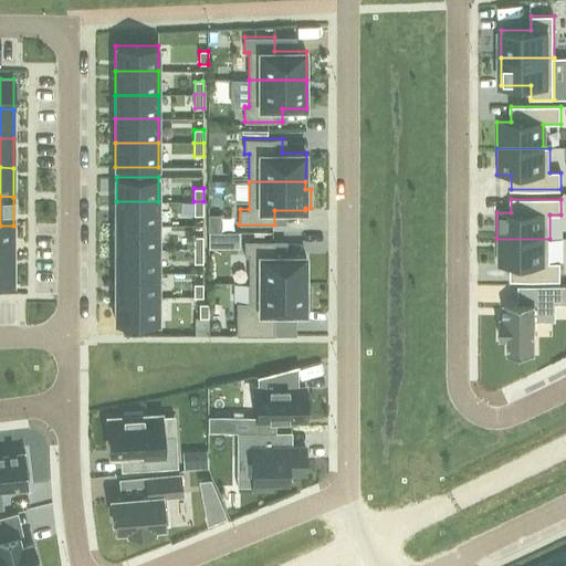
[(116,201),(116,226),(158,226),(158,201),(116,201)]
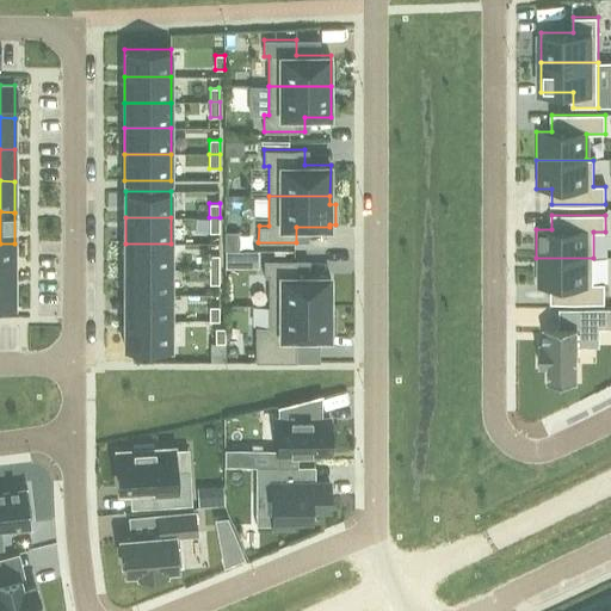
[(209,217),(209,232),(220,232),(220,217),(209,217)]
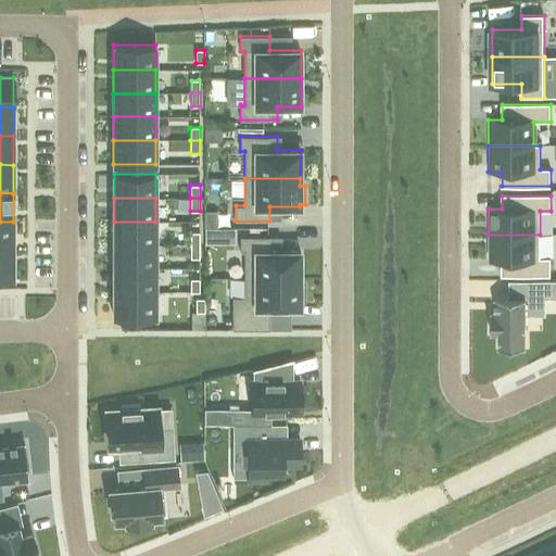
[(205,211),(204,228),(217,228),(217,212),(205,211)]
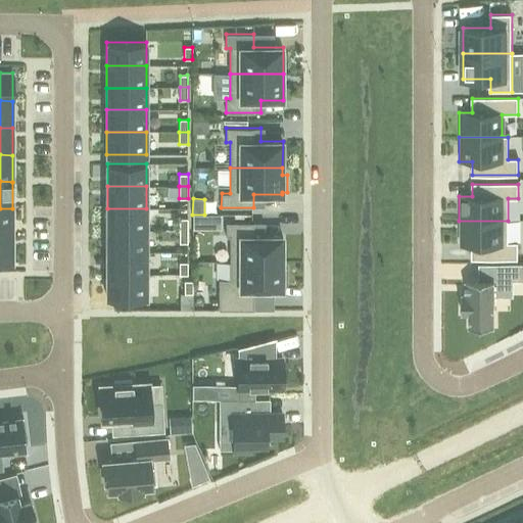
[(0,235),(12,236),(12,208),(0,208),(0,235)]
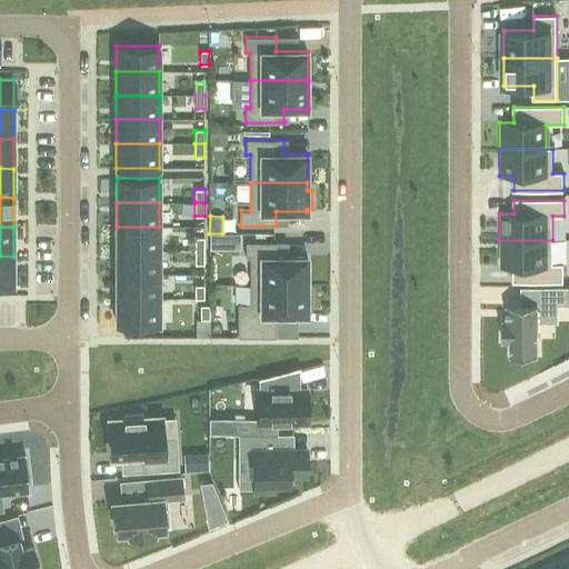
[(117,227),(117,251),(159,251),(159,227),(117,227)]
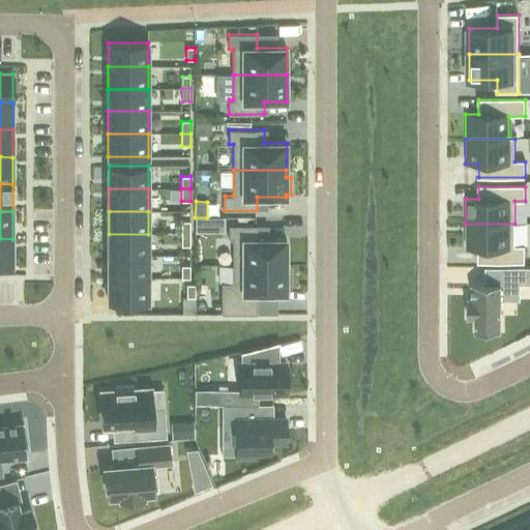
[(182,221),(182,234),(190,234),(190,222),(182,221)]
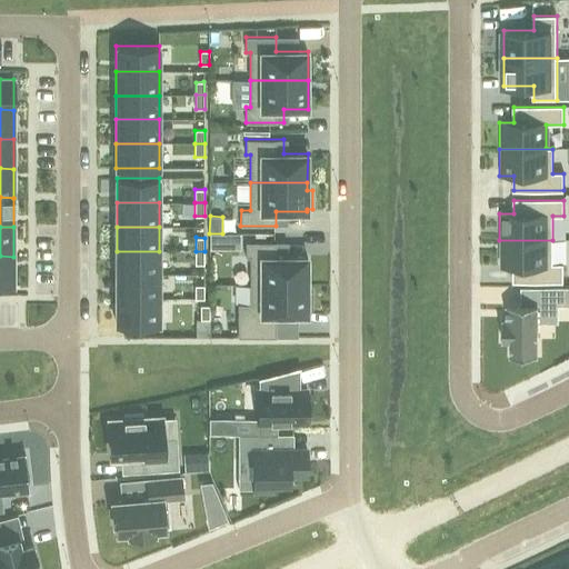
[(499,240),(499,267),(513,267),(513,281),(562,281),(562,265),(552,265),(552,240),(499,240)]
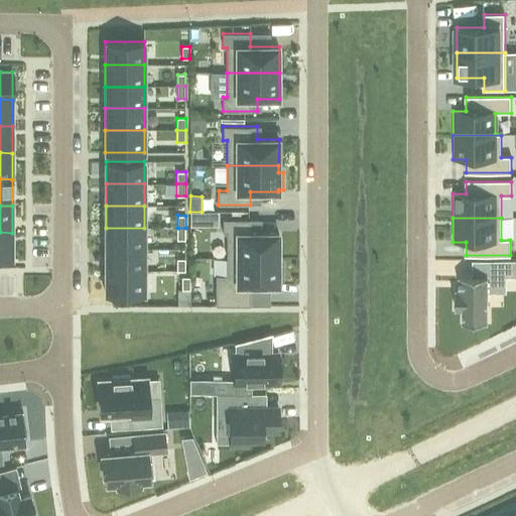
[(223,220),(223,234),(227,234),(227,258),(278,258),(278,232),(251,232),(251,220),(223,220)]
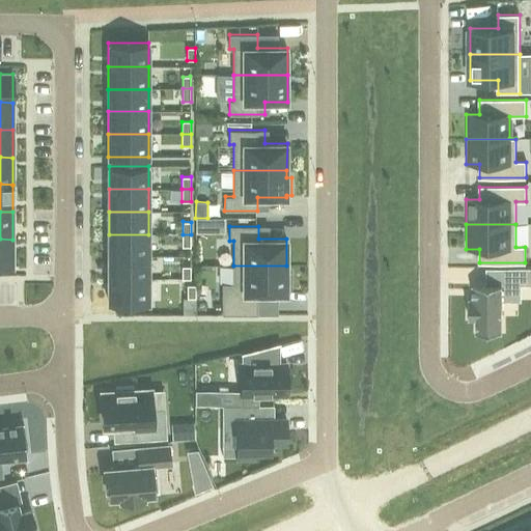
[(109,234),(109,256),(148,256),(148,234),(109,234)]
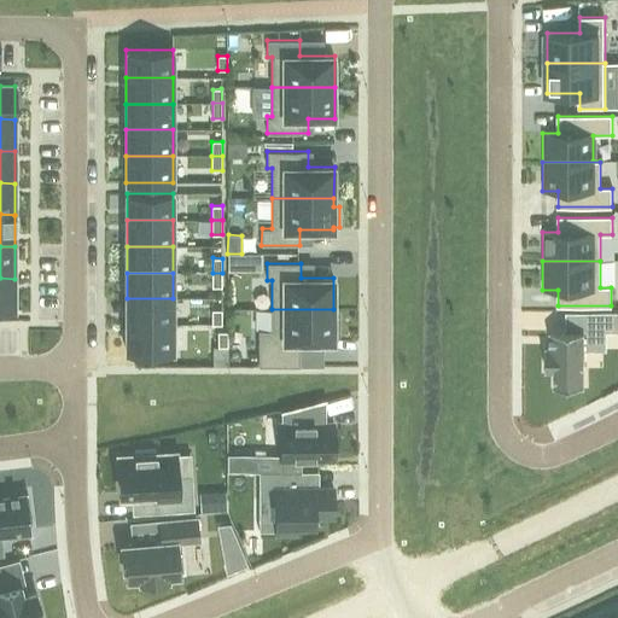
[(213,273),(211,287),(222,287),(222,273),(213,273)]
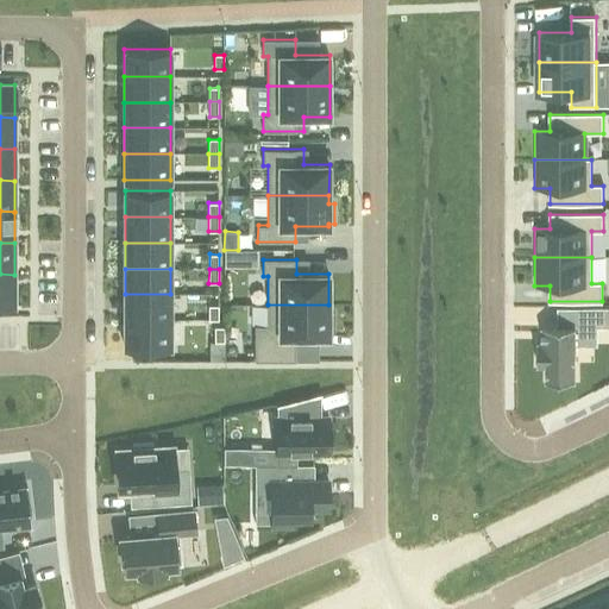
[(0,307),(14,307),(14,275),(0,274),(0,307)]
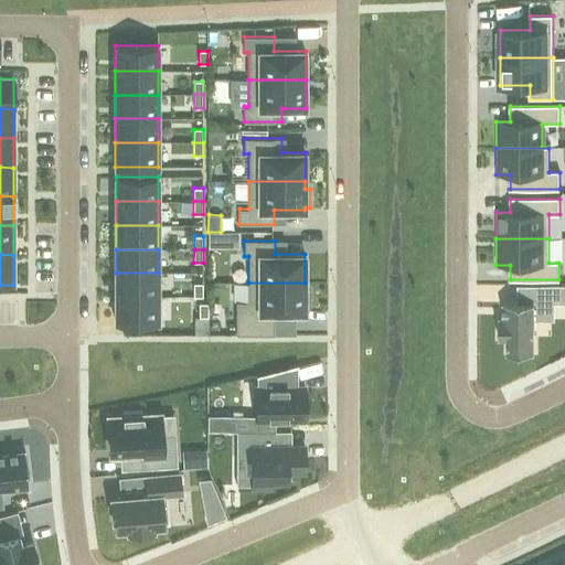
[(116,273),(115,297),(158,297),(158,273),(116,273)]
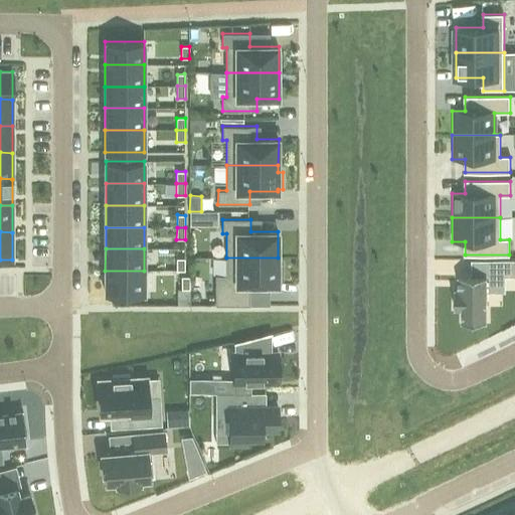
[(215,275),(215,305),(249,305),(249,285),(278,284),(278,282),(283,282),(283,265),(278,265),(278,258),(226,258),(226,275),(215,275)]
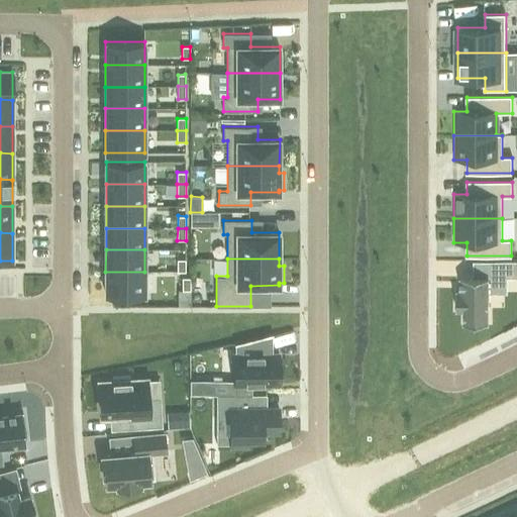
[(177,260),(177,272),(186,272),(186,260),(177,260)]
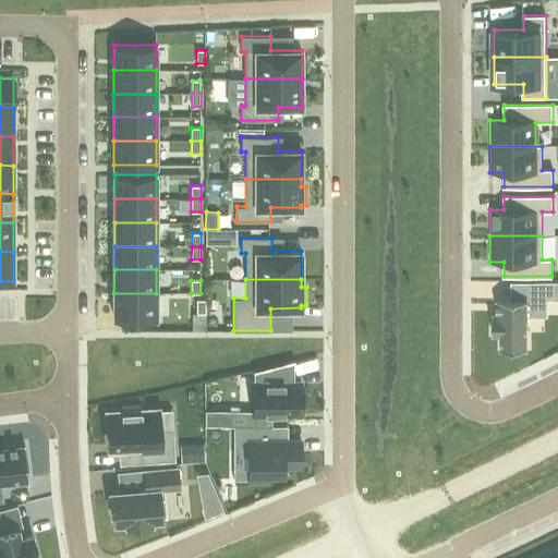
[(557,281),(535,282),(534,300),(536,300),(557,299),(557,281)]
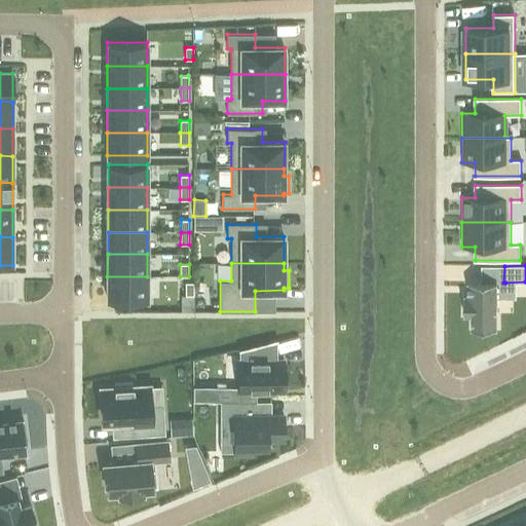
[(107,276),(107,299),(147,299),(147,276),(107,276)]
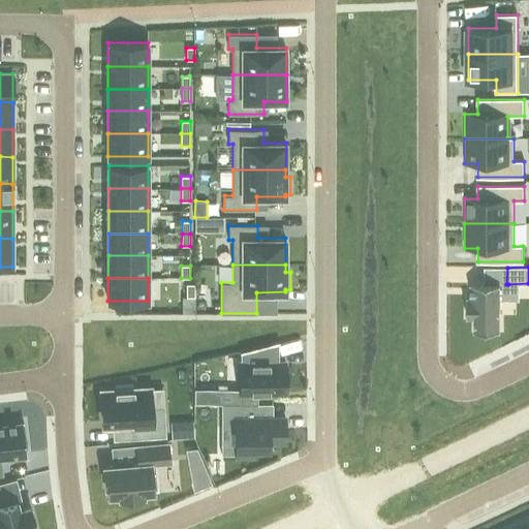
[(186,284),(186,297),(194,297),(194,284),(186,284)]
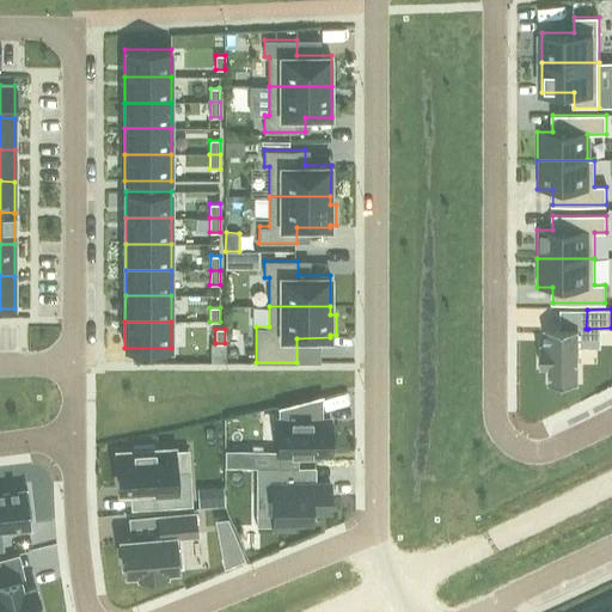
[(580,378),(580,331),(546,331),(548,344),(539,344),(540,360),(548,359),(548,379),(554,379),(554,381),(561,381),(561,378),(580,378)]
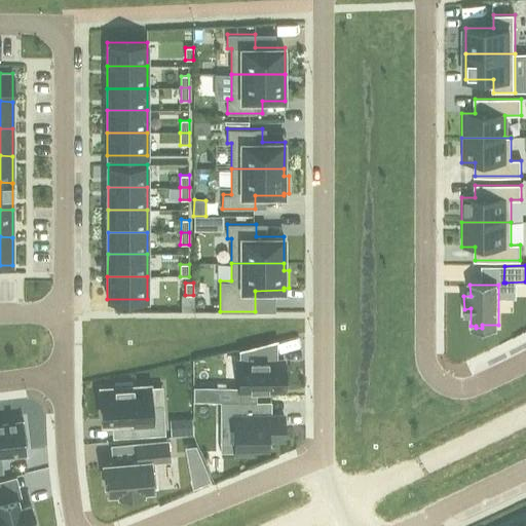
[(276,339),(239,349),(239,396),(254,397),(254,389),(284,389),(284,359),(273,360),(273,351),(277,350),(276,339)]
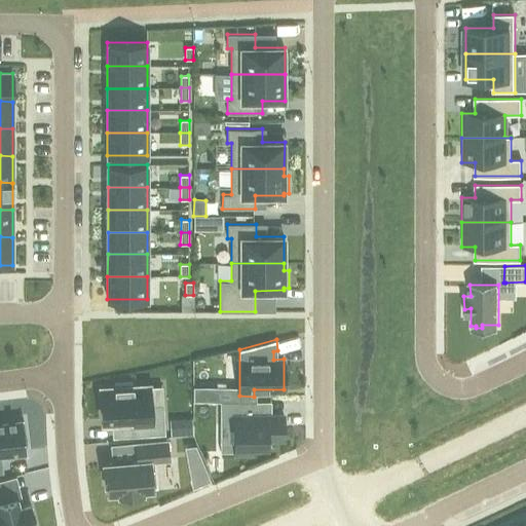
[(116,389),(102,389),(104,420),(151,417),(149,387),(130,388),(130,383),(115,384),(116,389)]
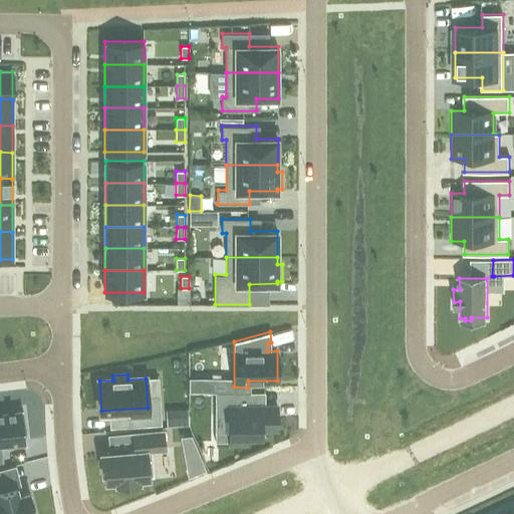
[(217,393),(217,416),(230,416),(230,444),(249,444),(249,437),(264,437),(264,431),(276,431),(277,404),(251,404),(251,393),(217,393)]
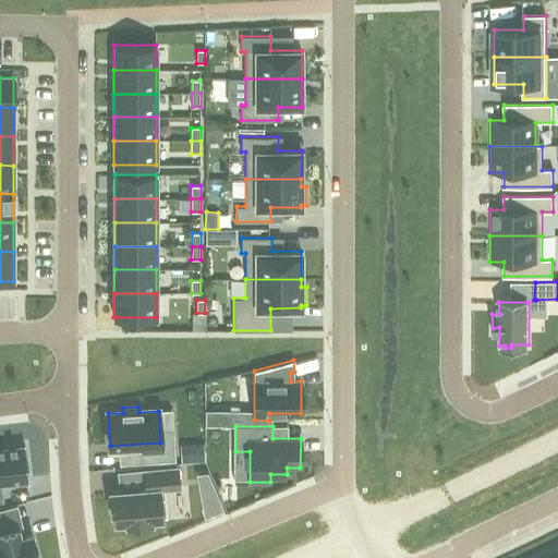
[(25,445),(0,447),(0,500),(3,500),(1,484),(29,481),(25,445)]
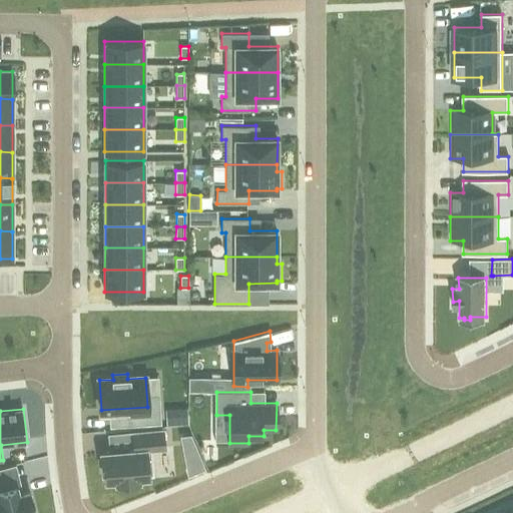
[(132,433),(133,448),(99,451),(101,473),(104,473),(105,482),(113,481),(114,483),(140,481),(139,479),(149,478),(147,451),(166,450),(164,430),(132,433)]
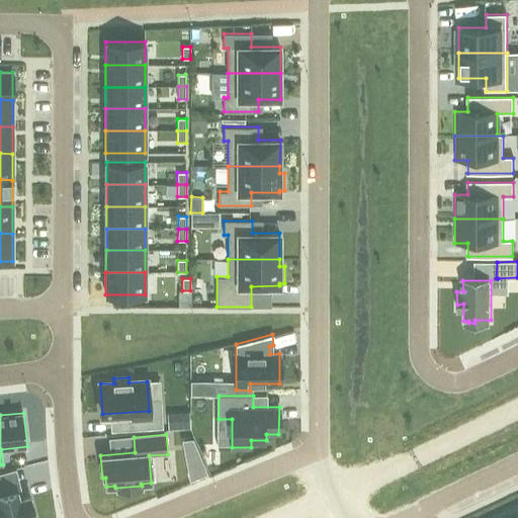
[(191,439),(182,440),(189,480),(205,472),(191,439)]
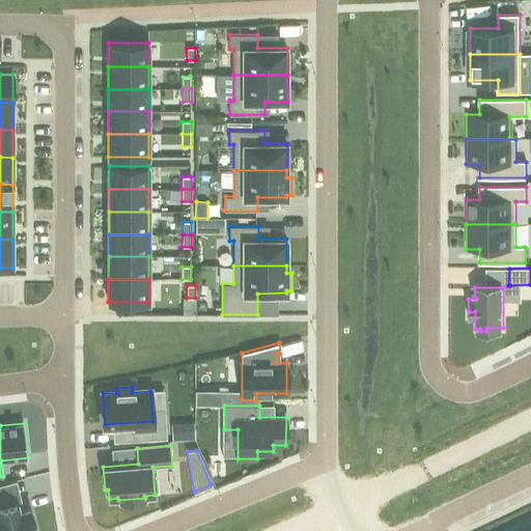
[(35,530),(30,509),(19,511),(17,504),(0,507),(0,530),(35,530)]
